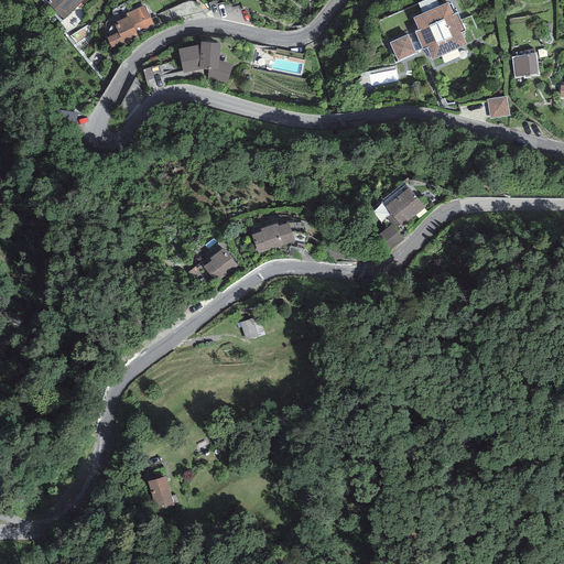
[(45,0),(63,19),(82,0),(45,0)]
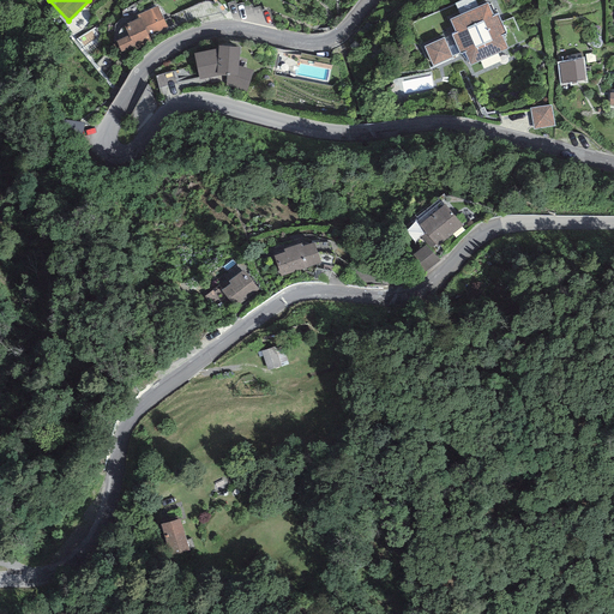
[(456,32),(452,35),(459,53),(461,54),(465,52),(470,65),(507,48),(503,35),(506,34),(498,14),(494,16),(488,2),(450,19),(456,32)]
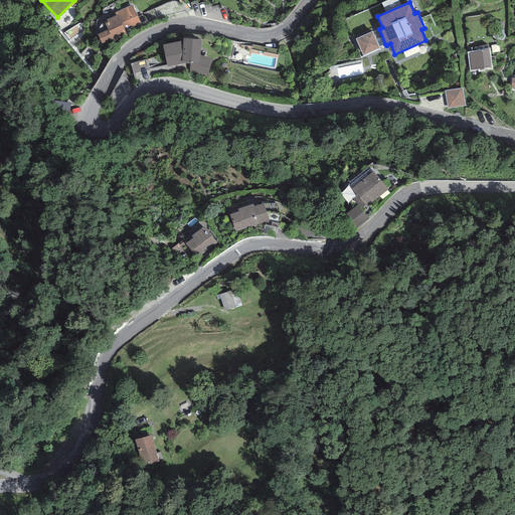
[(132,4),(116,12),(117,14),(104,20),(108,29),(98,34),(103,44),(113,39),(114,42),(128,35),(126,31),(141,24),(132,4)]
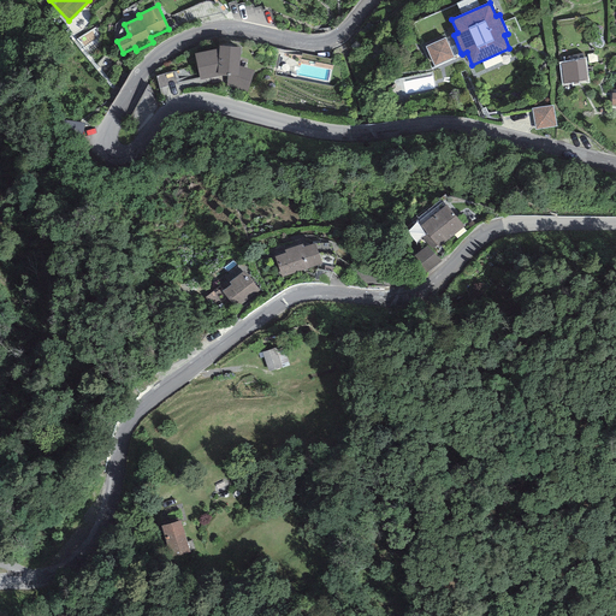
[(454,35),(445,37),(454,57),(461,53),(454,35)]
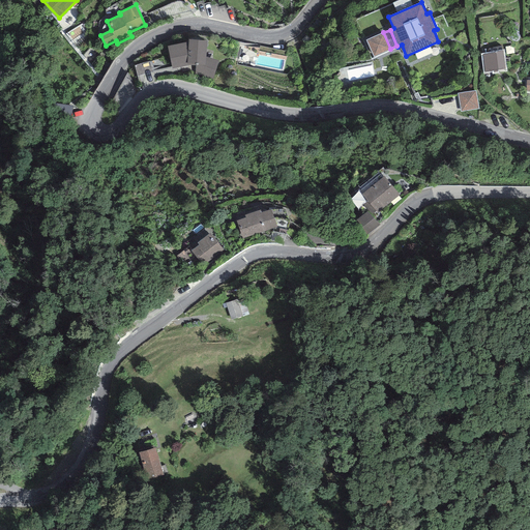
[(383,32),(366,40),(374,57),(390,50),(390,49),(383,32)]
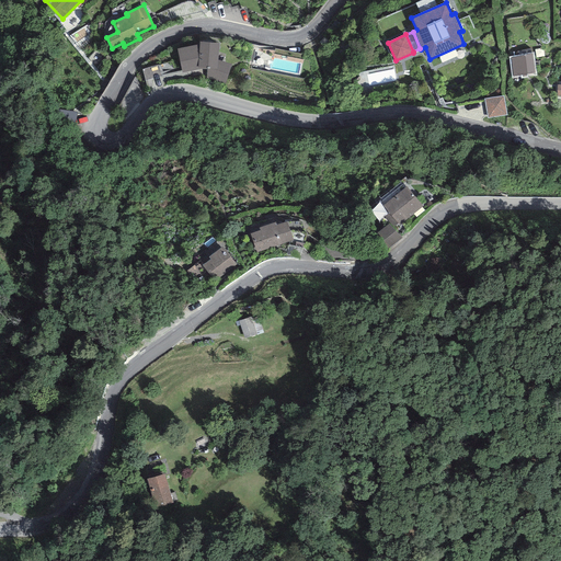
[(199,44),(178,48),(182,72),(202,69),(207,68),(207,79),(226,83),(231,64),(218,60),(219,43),(199,42),(199,44)]
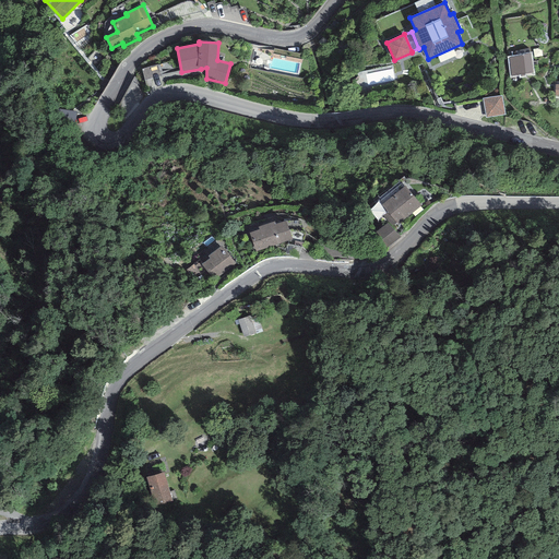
[(531,54),(509,58),(511,75),(533,72),(531,54)]
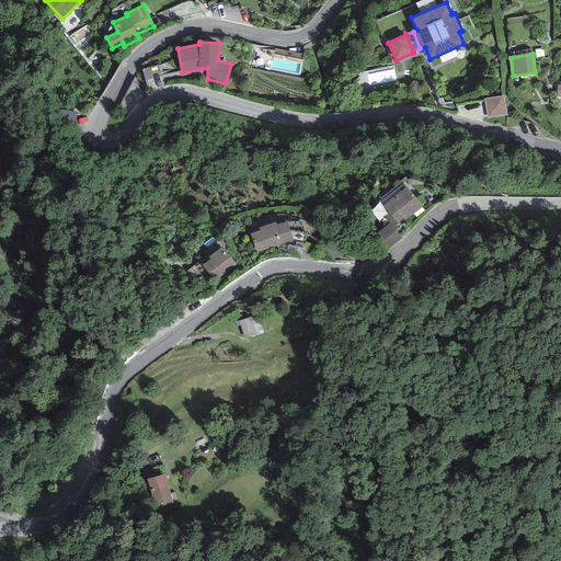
[(398,80),(396,70),(369,73),(371,83),(398,80)]
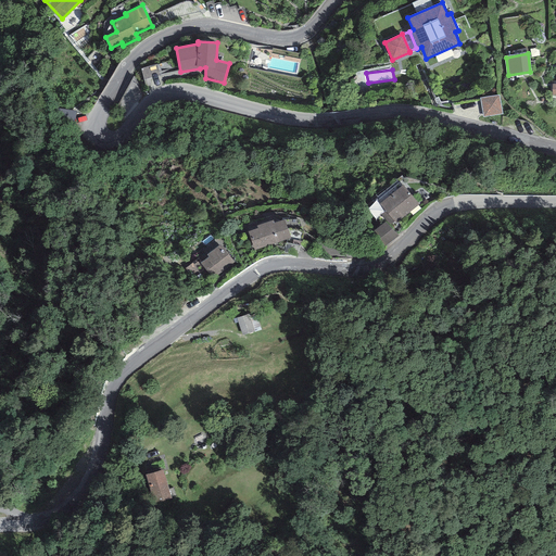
[(500,95),(480,98),(483,116),(502,114),(500,95)]
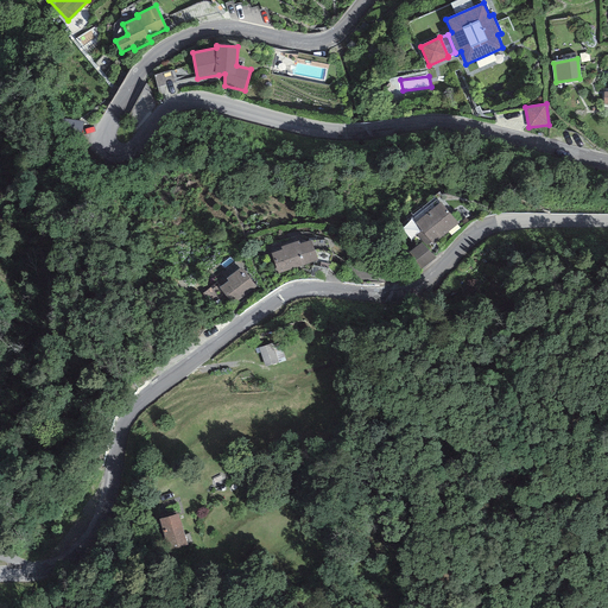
[(81,138),(82,122),(63,121),(62,135),(81,138)]
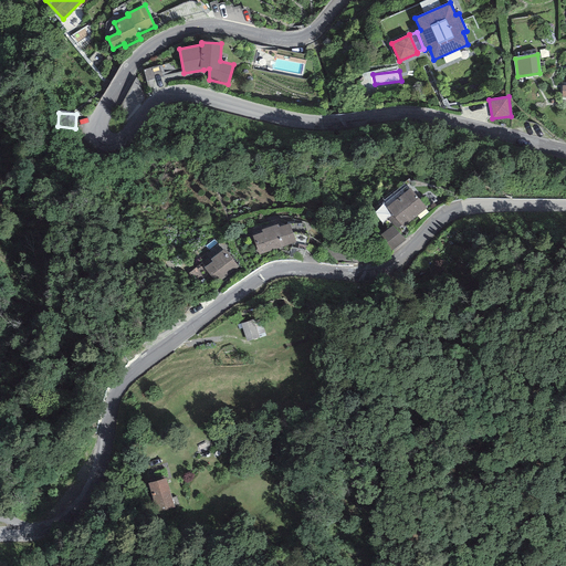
[(410,188),(387,208),(392,215),(388,219),(397,229),(401,226),(404,228),(427,208),(410,188)]
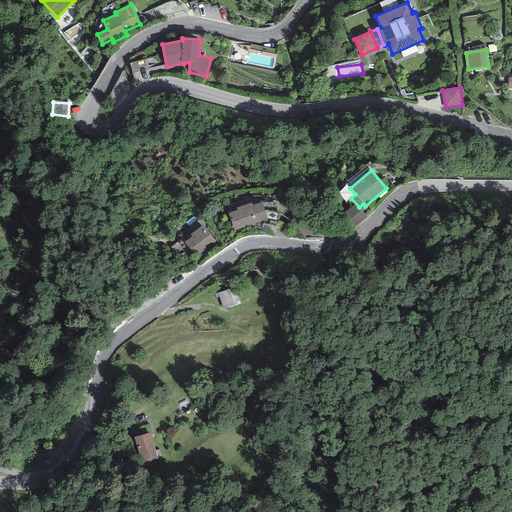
[(237,210),(228,213),(234,230),(268,219),(262,202),(252,205),(252,203),(236,208),(237,210)]
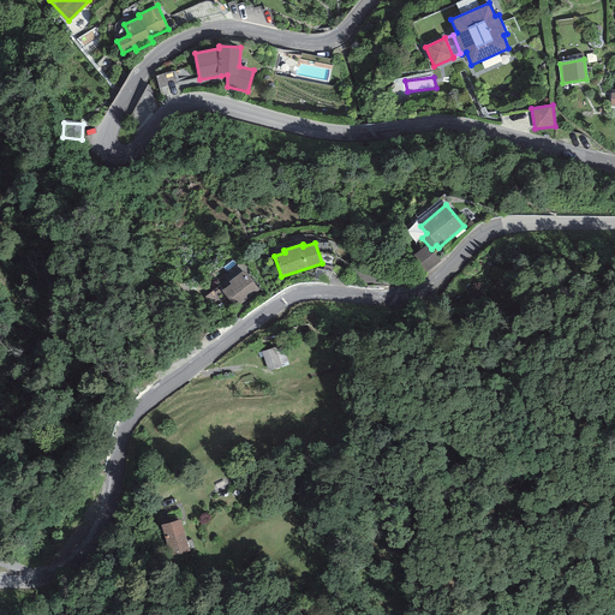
[(440,261),(427,245),(413,256),(427,273),(440,261)]
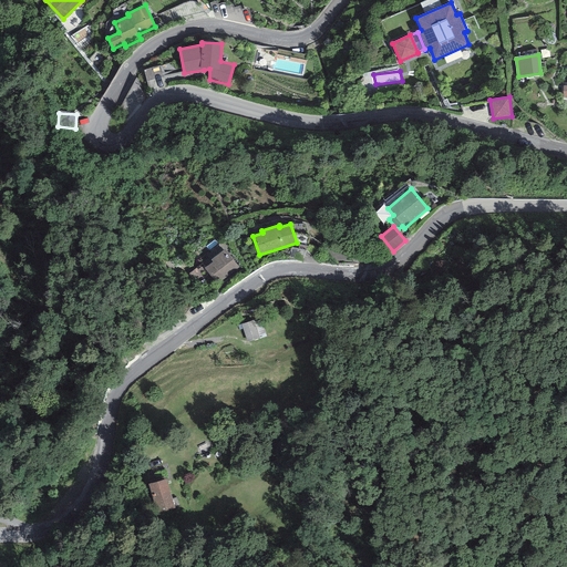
[(239,267),(224,249),(212,260),(213,261),(205,268),(217,285),(239,267)]
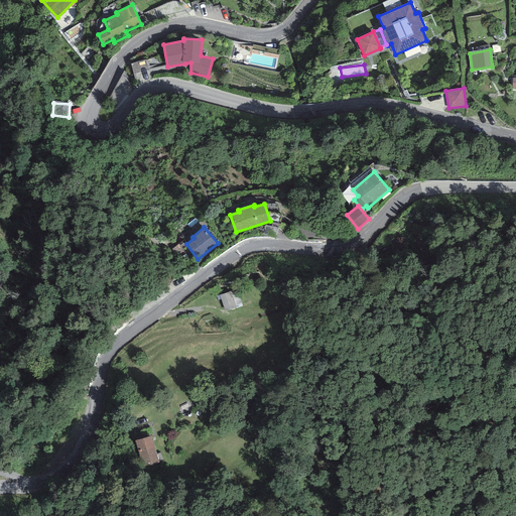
[(252,283),(218,297),(225,315),(259,301),(252,283)]
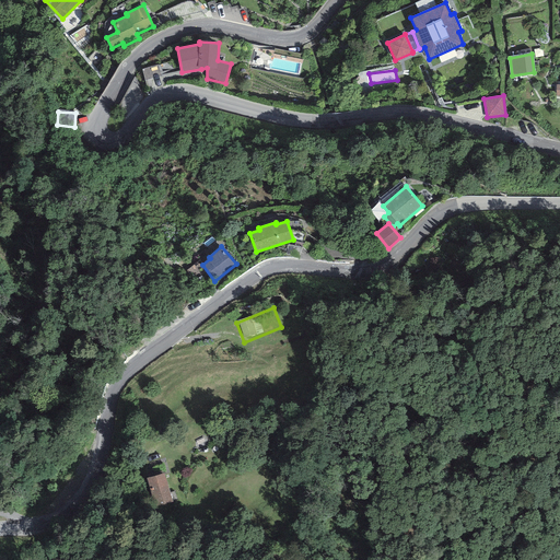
[(163,471),(149,476),(155,503),(171,499),(163,471)]
